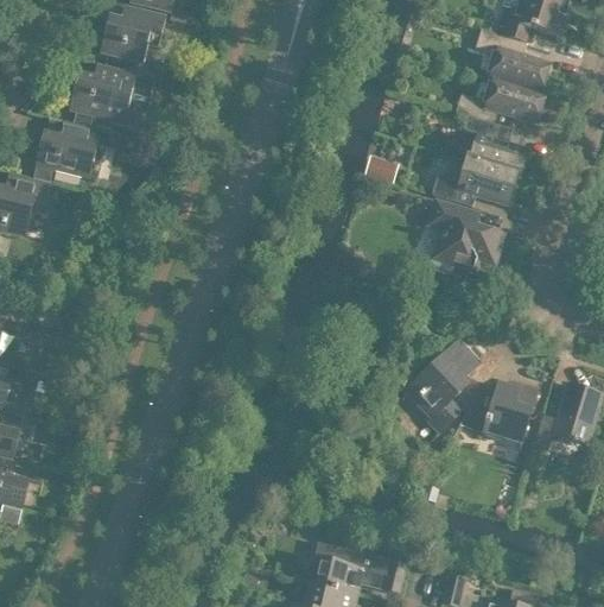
[(129,0),(129,2),(171,12),(191,17),(192,10),(173,6),(173,0),(129,0)]
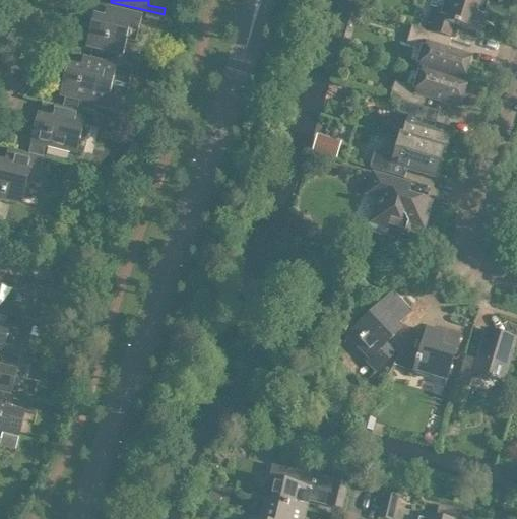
[(486,7),(460,0),(444,0),(442,7),(433,4),(425,28),(450,36),(454,24),(478,31),(486,7)]
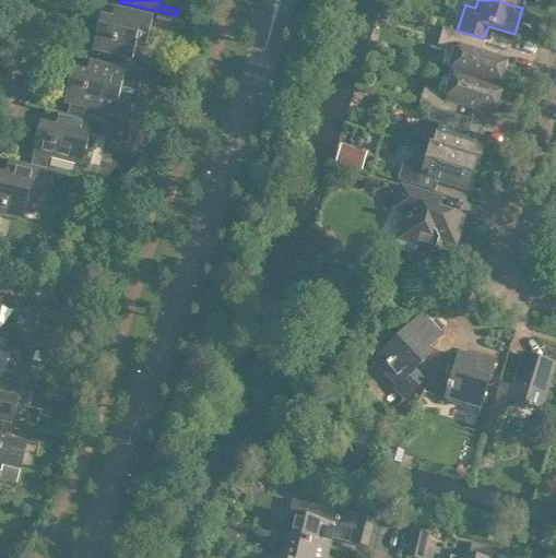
[(101,13),(92,45),(131,56),(135,39),(146,42),(153,14),(119,4),(116,18),(101,13)]
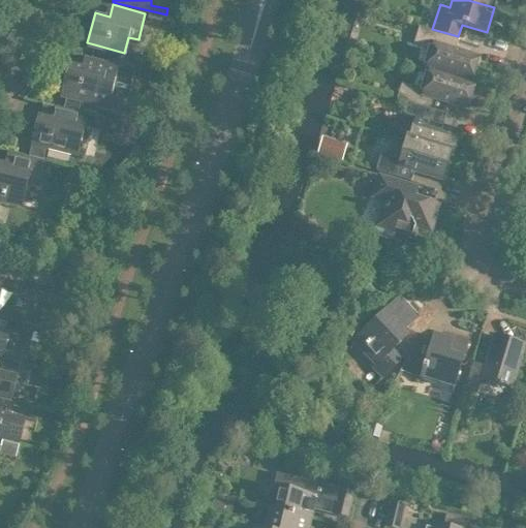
[(474,81),(471,80),(478,54),(456,48),(459,37),(458,36),(432,29),(419,25),(413,40),(432,45),(425,67),(474,82),(474,81)]
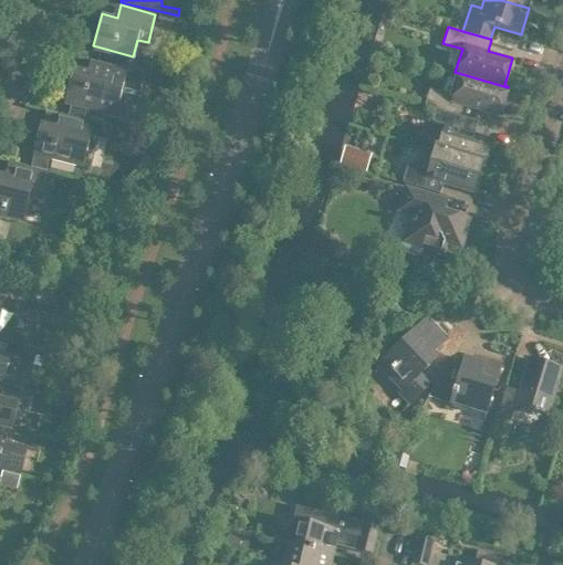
[(150,72),(95,59),(93,73),(73,67),(65,101),(72,102),(69,114),(90,118),(92,106),(110,111),(108,114),(121,117),(129,81),(147,85),(150,72)]
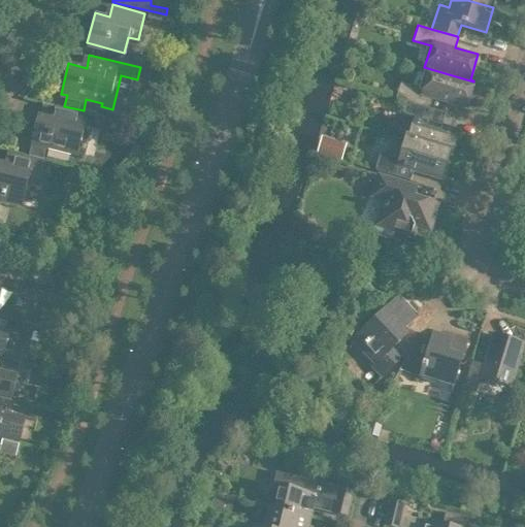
[(396,97),(405,100),(439,110),(443,101),(466,107),(473,81),(424,67),(424,68),(428,69),(423,88),(401,81),(396,97)]
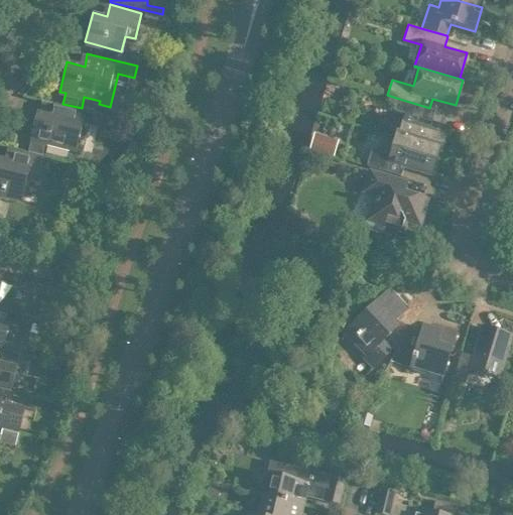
[(396,133),(395,135),(404,138),(404,139),(431,147),(431,148),(441,151),(450,126),(431,121),(435,109),(429,108),(396,98),(393,109),(405,112),(398,133),(396,133)]
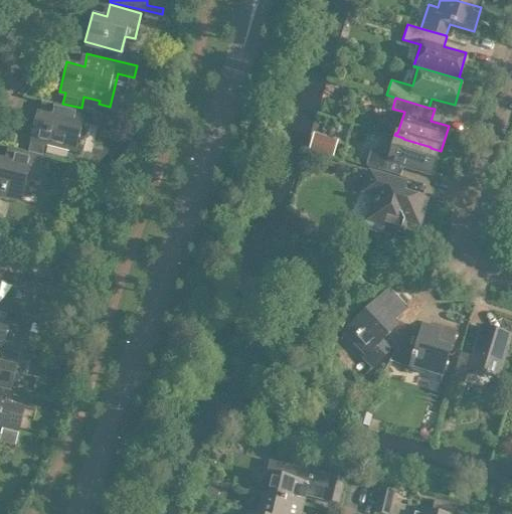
[(29,151),(42,154),(44,143),(55,146),(54,152),(56,146),(75,151),(76,148),(82,150),(90,119),(91,119),(91,117),(77,114),(79,108),(54,102),(52,114),(38,110),(37,116),(34,116),(33,118),(32,120),(31,122),(30,125),(29,127),(29,129),(29,131),(29,134),(29,136),(29,138),(31,139),(29,151)]
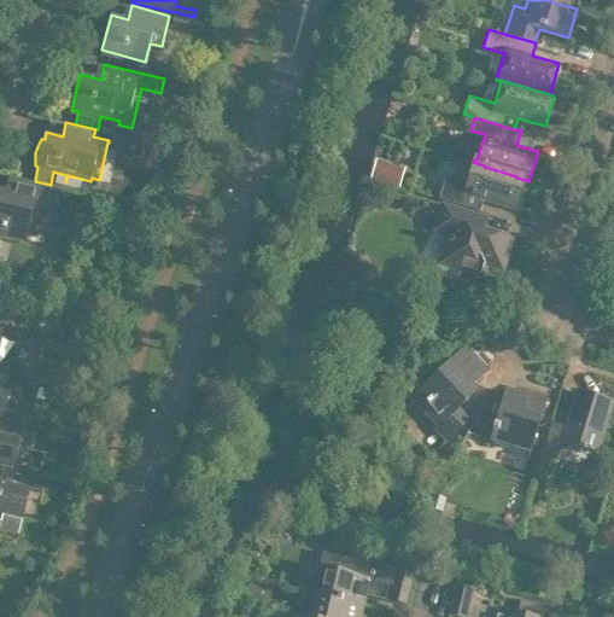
[(370,176),(398,185),(403,170),(375,162),(370,176)]
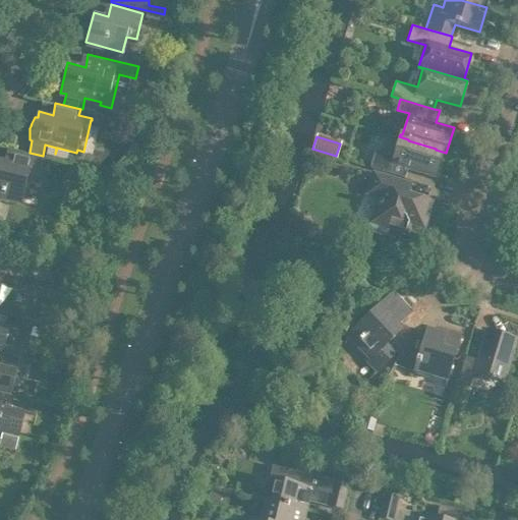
[(399,136),(398,138),(393,155),(376,150),(370,166),(405,176),(407,167),(436,175),(443,153),(446,154),(446,153),(436,150),(436,149),(408,140),(408,139),(399,136)]
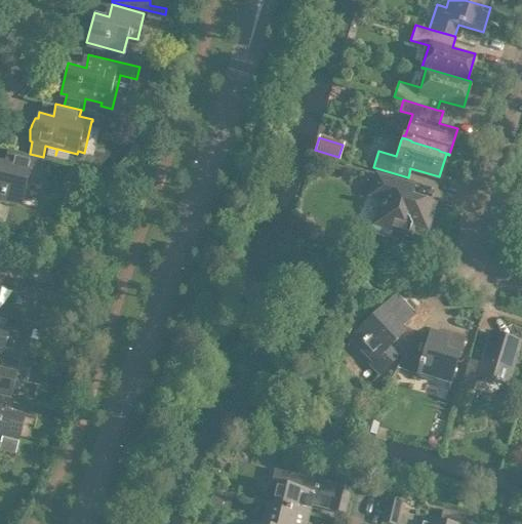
[(0,197),(22,203),(28,173),(40,176),(44,159),(15,152),(13,164),(0,161),(0,197)]
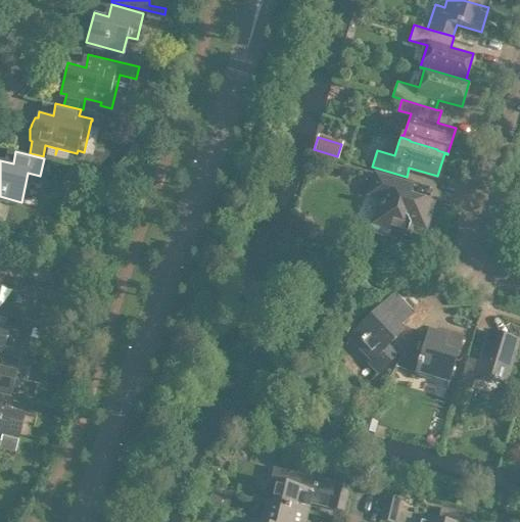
[(106,189),(110,175),(94,169),(89,183),(106,189)]
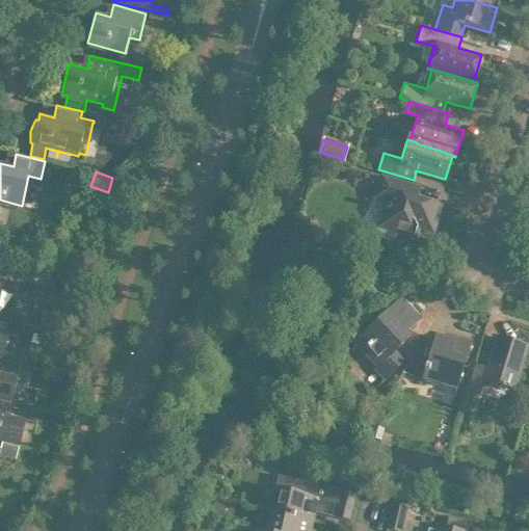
[(384,207),(386,208),(385,211),(381,210),(375,231),(395,237),(397,230),(416,235),(419,226),(432,230),(441,205),(427,201),(426,202),(416,198),(419,187),(381,176),(376,195),(388,200),(387,203),(385,203),(384,207)]
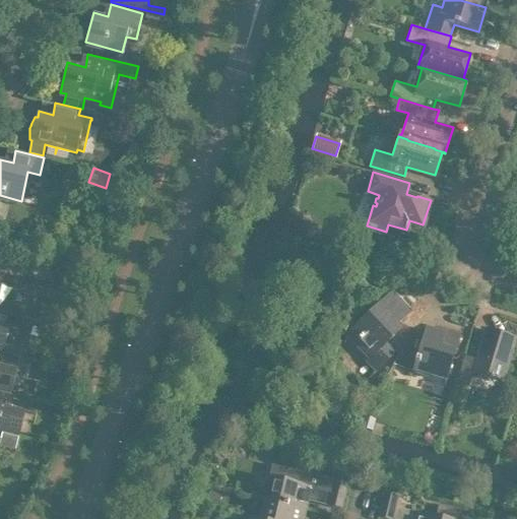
[(294,225),(296,232),(302,234),(307,232),(310,226),(308,220),(302,218),(297,220),(294,225)]
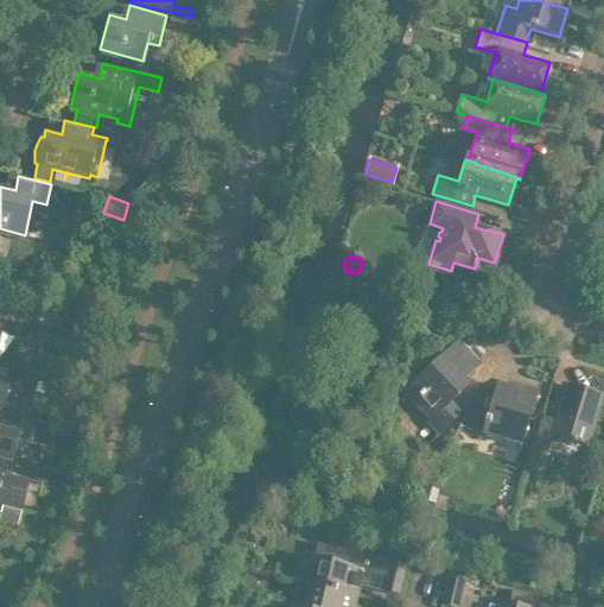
[(414,384),(421,392),(415,399),(443,429),(466,406),(458,397),(461,394),(462,393),(462,392),(462,391),(461,390),(456,384),(462,378),(464,379),(479,365),(458,342),(414,384)]
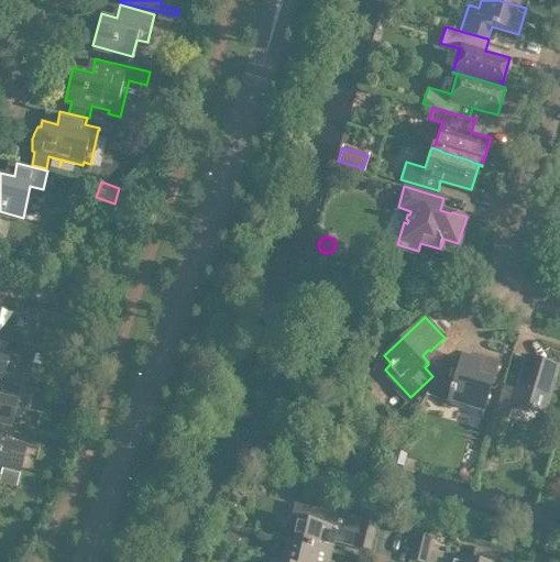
[(0,378),(3,379),(10,351),(0,349),(0,378)]
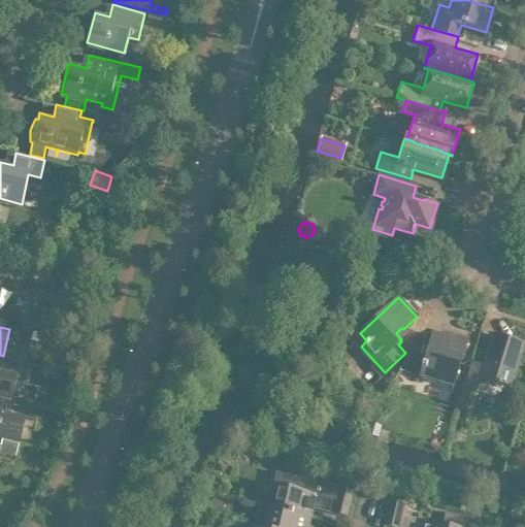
[(422,368),(420,375),(452,385),(466,338),(443,331),(441,336),(432,333),(430,340),(419,337),(399,369),(409,372),(412,365),(422,368)]
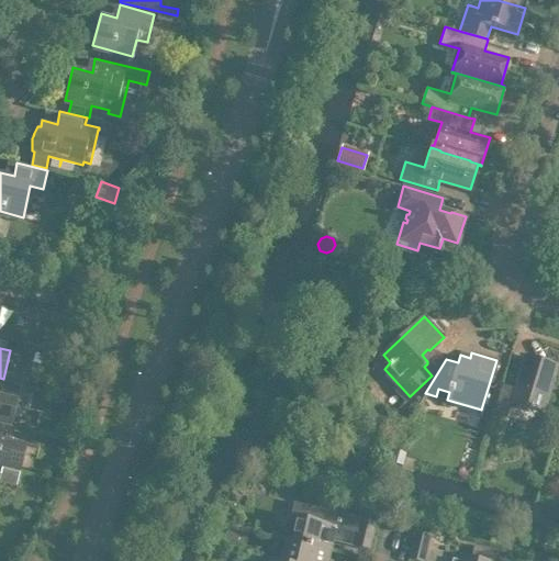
[(495,410),(507,413),(511,402),(532,408),(530,407),(543,411),(557,365),(525,355),(515,388),(503,384),(495,410)]
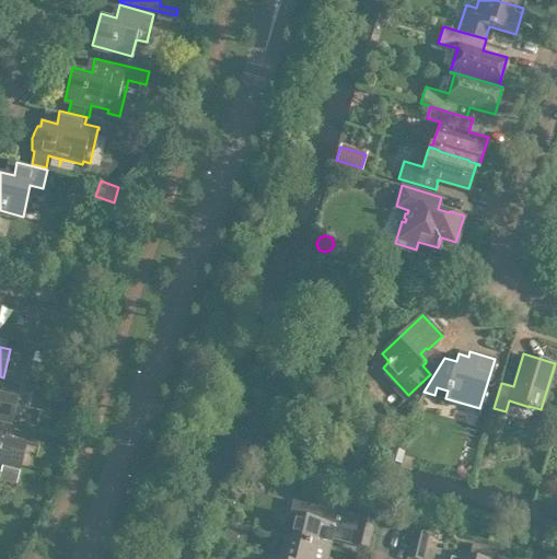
[(3,377),(0,376),(0,419),(12,422),(22,382),(3,377)]
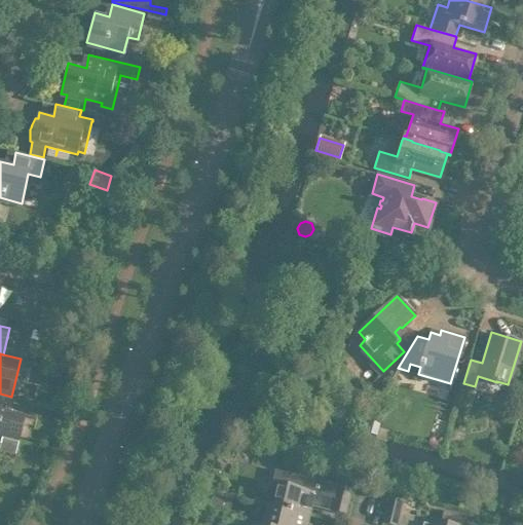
[(0,435),(20,440),(26,413),(8,409),(9,403),(11,397),(0,394),(0,435)]
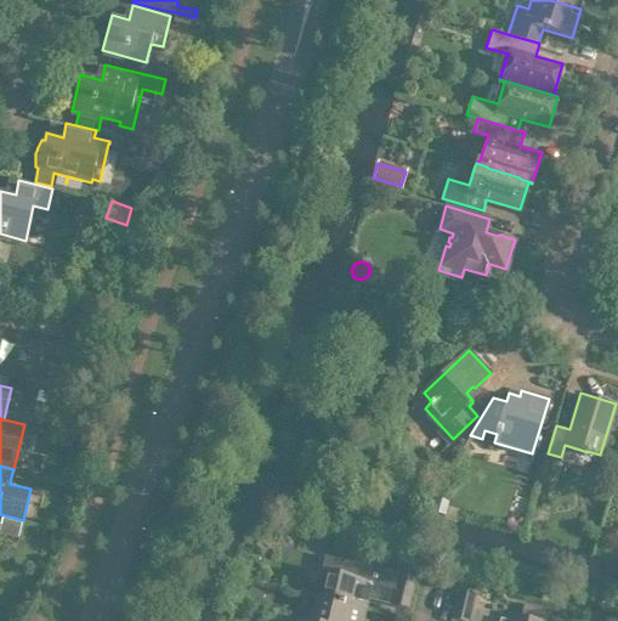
[(77,497),(79,484),(66,481),(63,495),(77,497)]
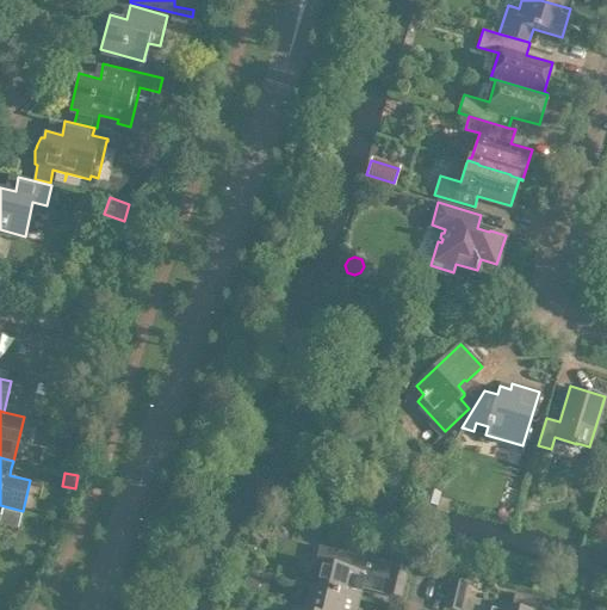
[(423,500),(435,504),(437,500),(439,491),(427,488),(425,498),(423,500)]
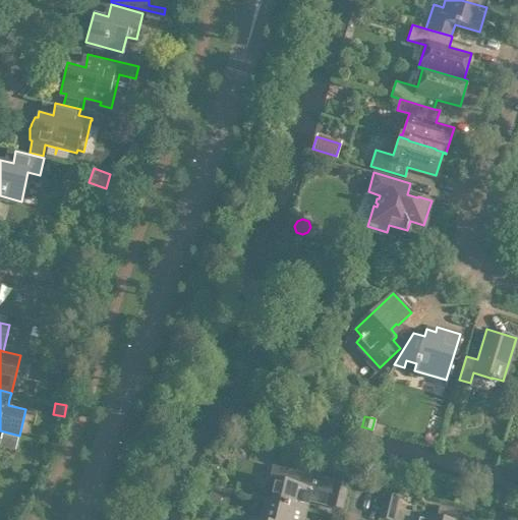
[(0,444),(16,449),(19,436),(0,430),(0,444)]
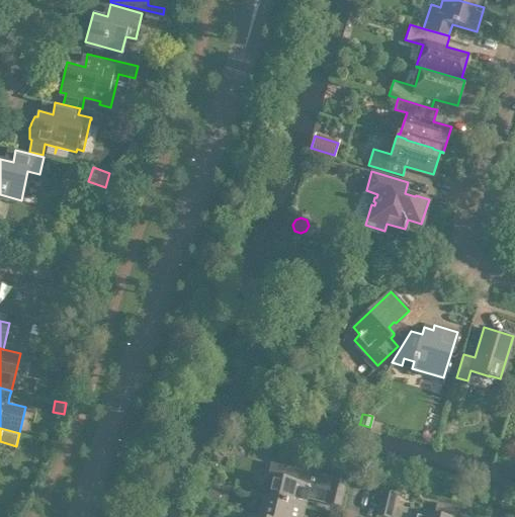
[(263,495),(307,505),(309,497),(341,504),(347,479),(271,461),(263,495)]
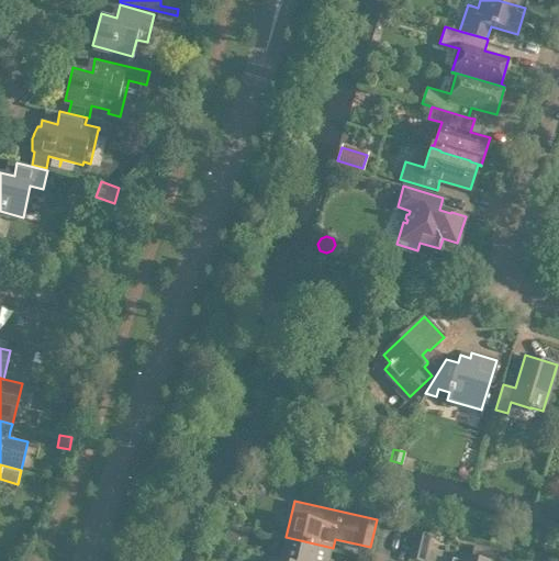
[(241,529),(227,526),(225,535),(238,538),(241,529)]
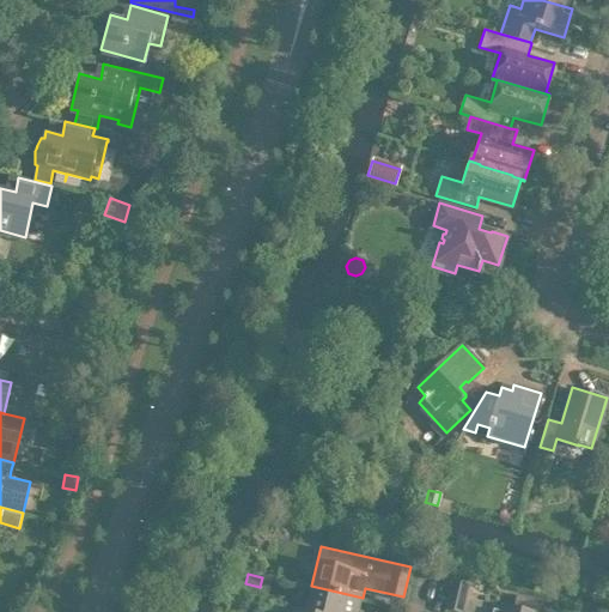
[(536,611),(467,595),(470,581),(452,577),(444,607),(463,611),(536,611)]
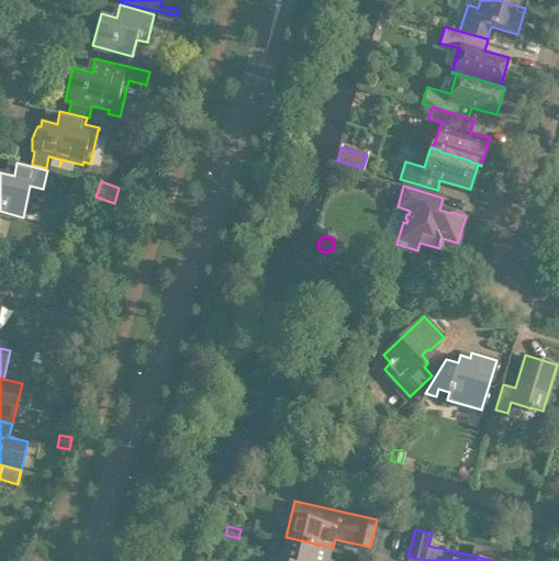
[(266,556),(266,557),(282,560),(344,560),(331,558),(333,548),(286,537),(280,559),(266,556)]
